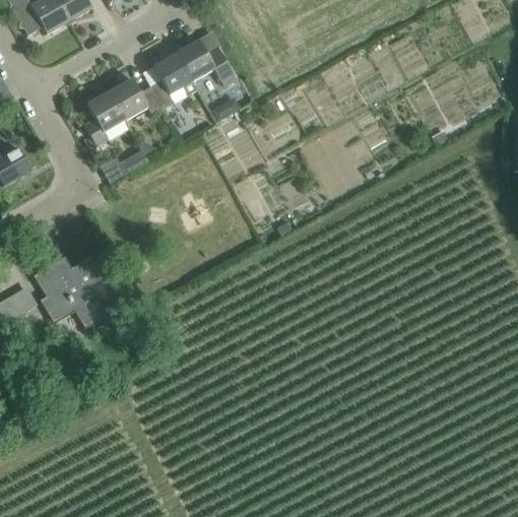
[(67,20),(56,0),(37,0),(31,3),(28,0),(7,0),(9,4),(8,5),(11,10),(12,10),(18,21),(18,22),(21,27),(22,28),(26,35),(41,26),(44,34),(67,20)]
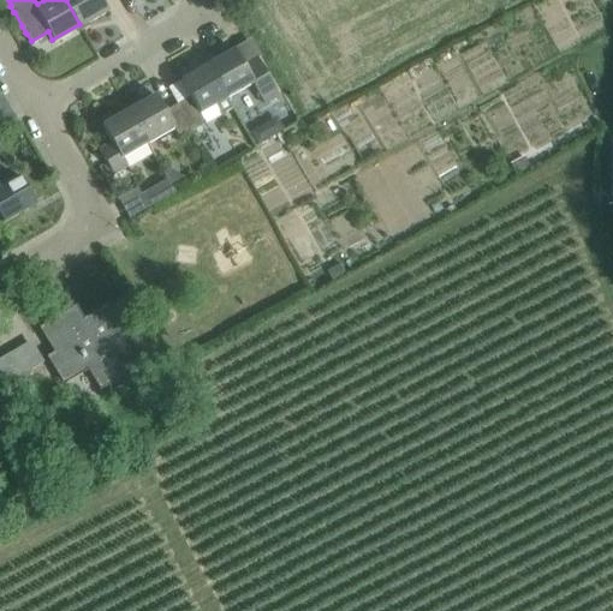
[(66,0),(79,24),(106,9),(101,0),(66,0)]
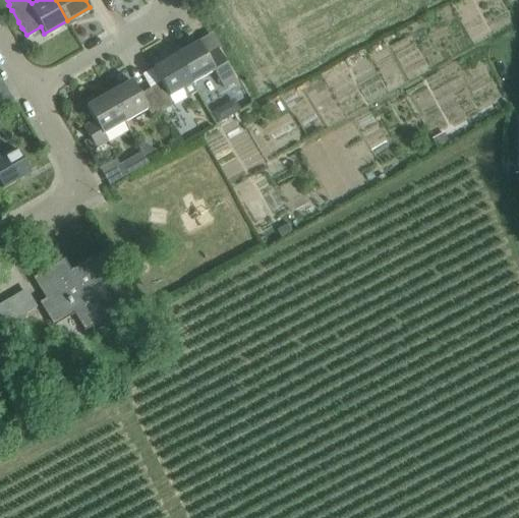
[(206,35),(174,53),(194,88),(195,87),(192,80),(214,68),(224,85),(232,80),(206,35)]
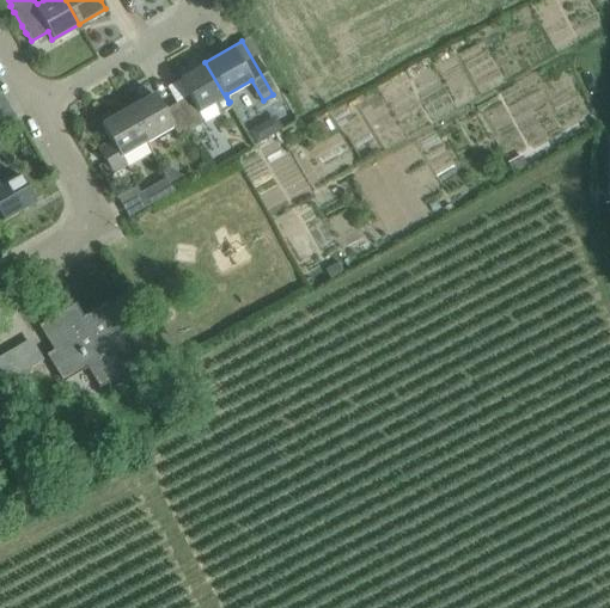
[(188,93),(175,100),(190,128),(203,120),(197,111),(214,102),(219,109),(229,103),(205,62),(178,78),(188,93)]
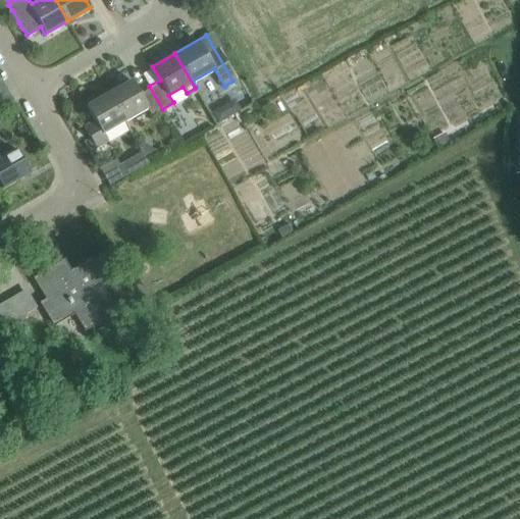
[(131,79),(108,91),(126,123),(150,110),(152,114),(162,109),(149,86),(139,92),(131,79)]
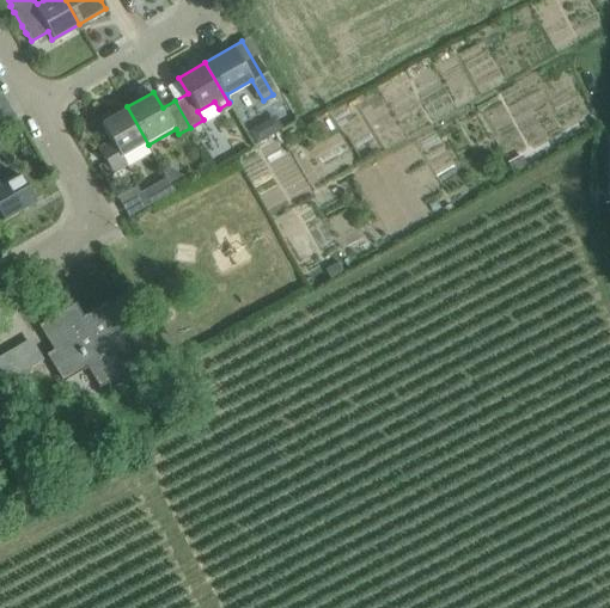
[(148,145),(127,106),(99,122),(109,139),(98,146),(115,174),(128,166),(124,159),(148,145)]
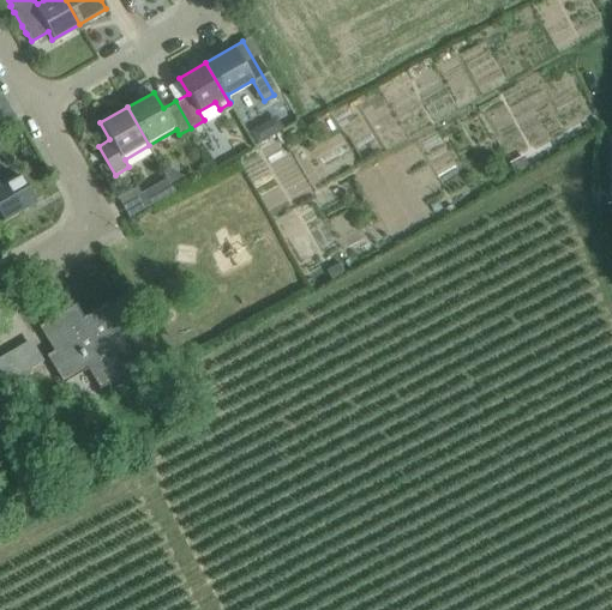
[(257,124),(247,130),(255,142),(268,134),(262,125),(257,124)]
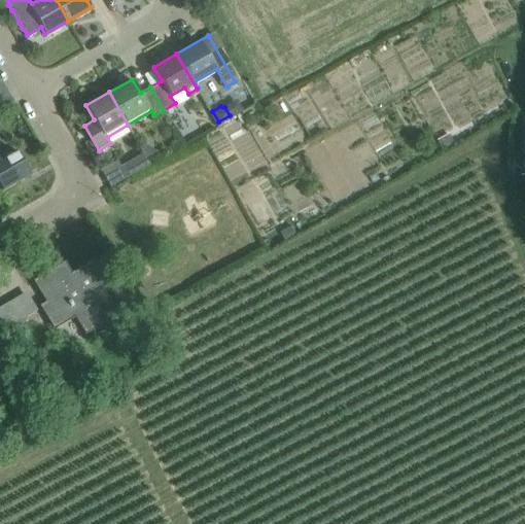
[(0,186),(1,188),(28,173),(14,149),(13,149),(5,136),(0,138),(0,152),(3,158),(0,159),(0,186)]
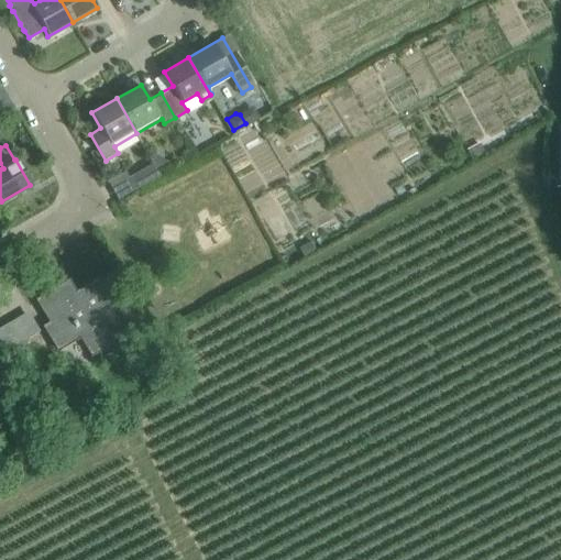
[(109,180),(119,198),(160,174),(154,163),(130,177),(127,171),(109,180)]
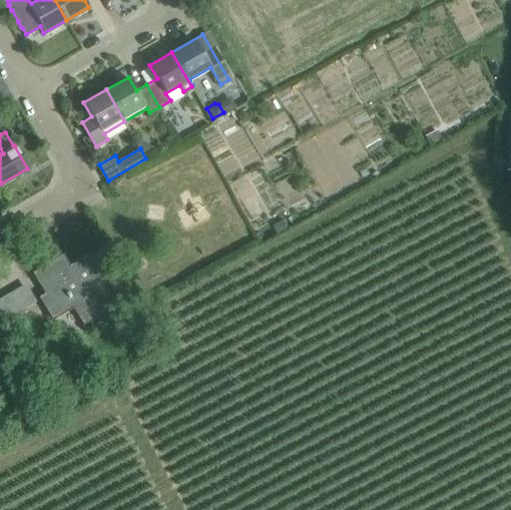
[(33,272),(43,289),(45,291),(39,295),(52,317),(73,304),(83,320),(103,308),(87,282),(100,274),(88,253),(68,265),(61,255),(33,272)]
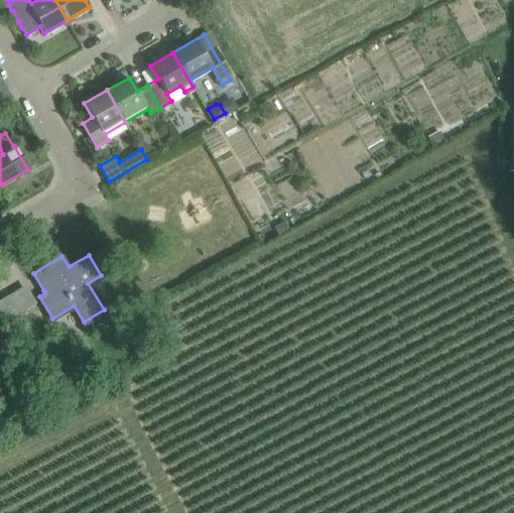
[(32,273),(23,278),(35,295),(43,290),(32,273)]
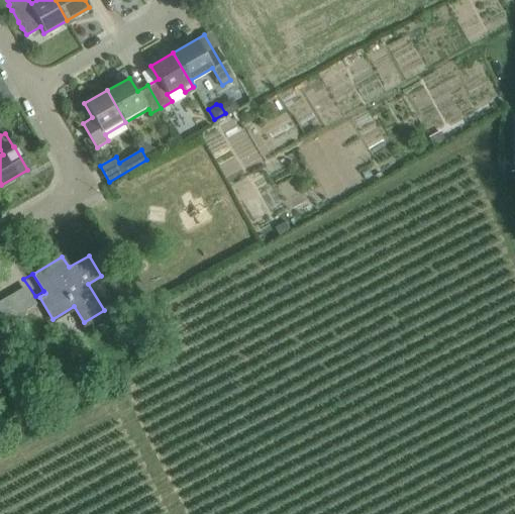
[(118,278),(109,283),(118,297),(127,291),(118,278)]
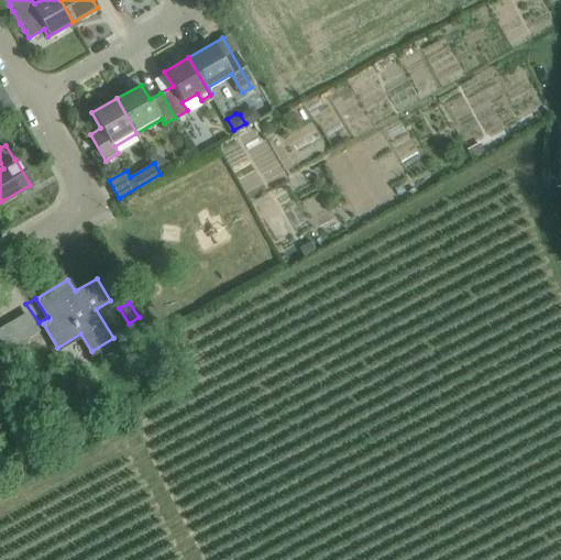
[(20,325),(10,330),(17,341),(28,336),(20,325)]
